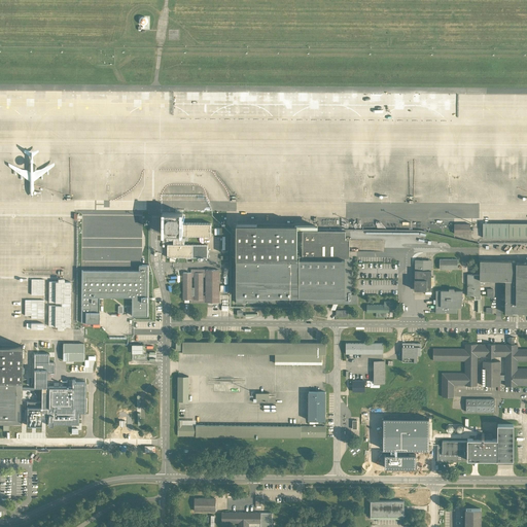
[(141,25),(142,26),(142,28),(144,28),(144,26),(146,25),(147,23),(148,22),(147,20),(146,18),(144,16),(142,16),(141,18),(139,20),(139,21),(139,23),(141,25)]
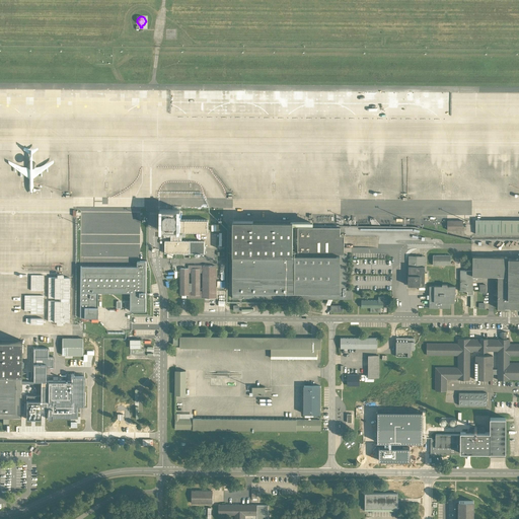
[(159,230),(180,230),(180,220),(180,210),(159,209),(159,230)]
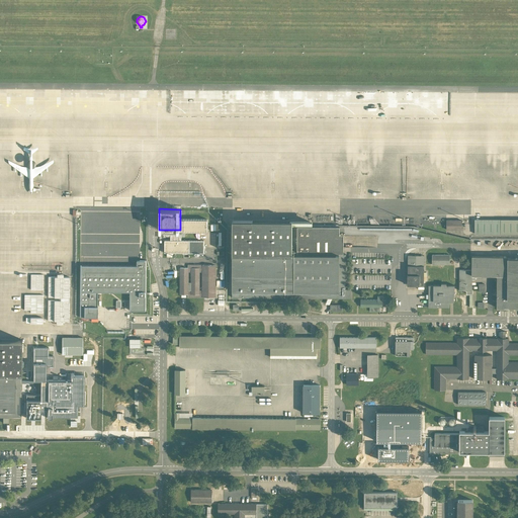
[(207,232),(207,220),(180,220),(180,230),(171,241),(165,241),(165,253),(203,253),(203,241),(181,241),(181,232),(207,232)]
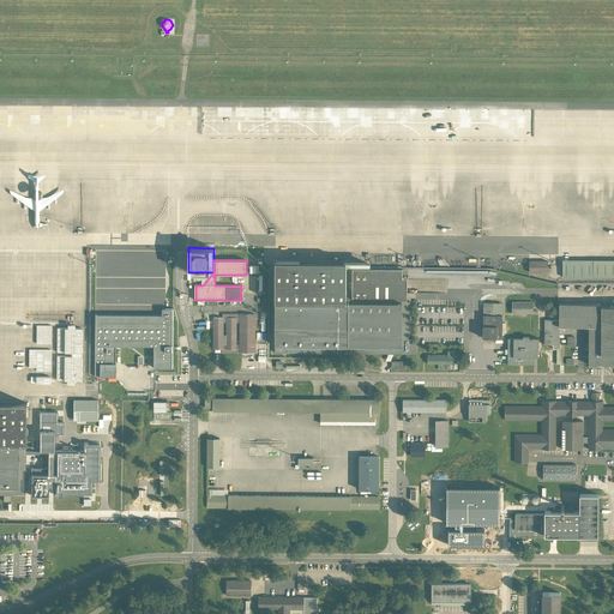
[(347,262),(276,260),(275,353),(416,354),(416,343),(409,343),(410,302),(402,302),(402,300),(407,300),(407,278),(402,278),(402,269),(353,269),(353,302),(345,302),(347,266),(347,262)]
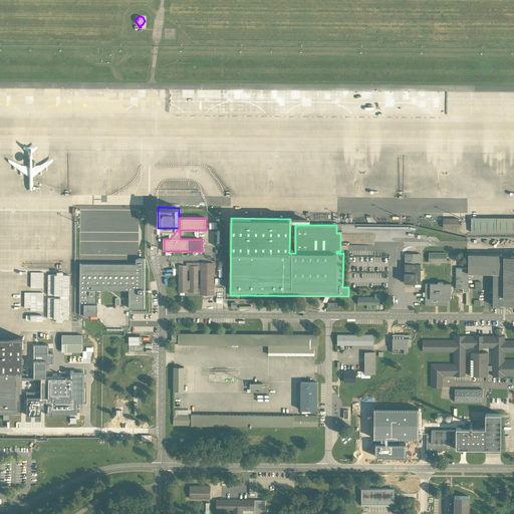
[(458,218),(443,218),(443,228),(458,228),(458,218)]
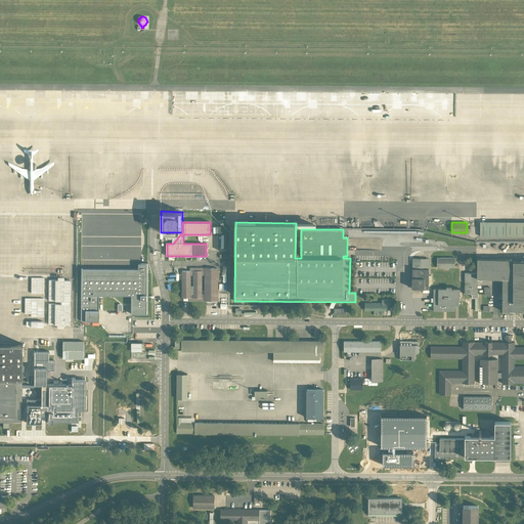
[(523,222),(480,222),(480,236),(523,236),(523,222)]
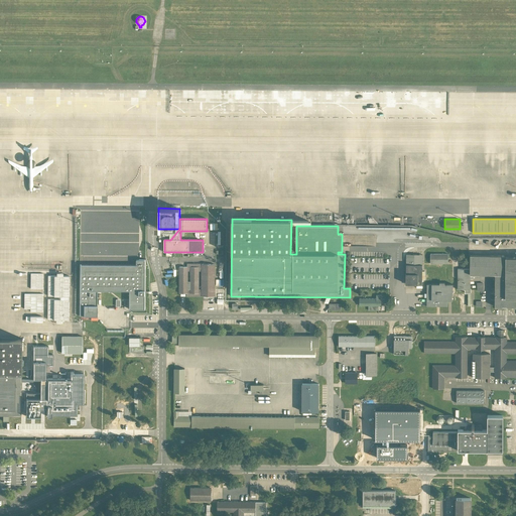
[(447,254),(430,254),(430,263),(447,263),(447,254)]
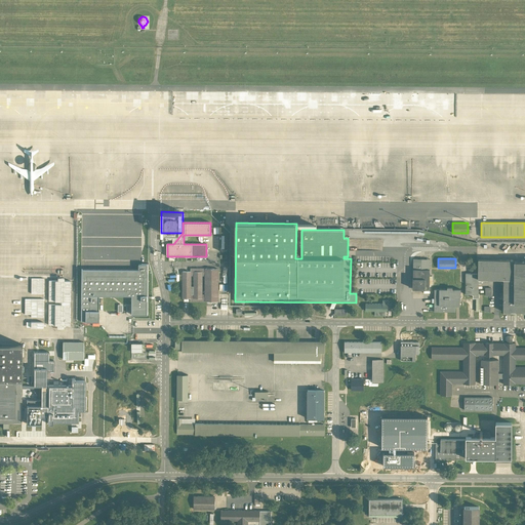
[(430,259),(413,259),(412,288),(430,288),(430,259)]
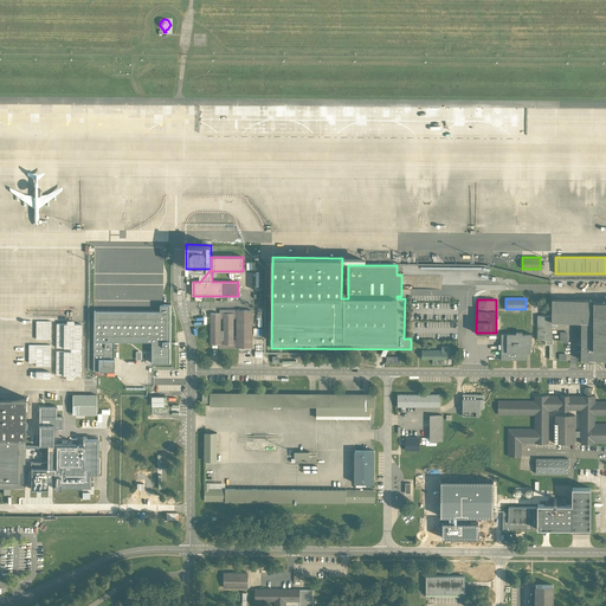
[(593,300),(553,300),(553,316),(552,322),(581,322),(581,360),(605,360),(605,301),(593,301),(593,300)]
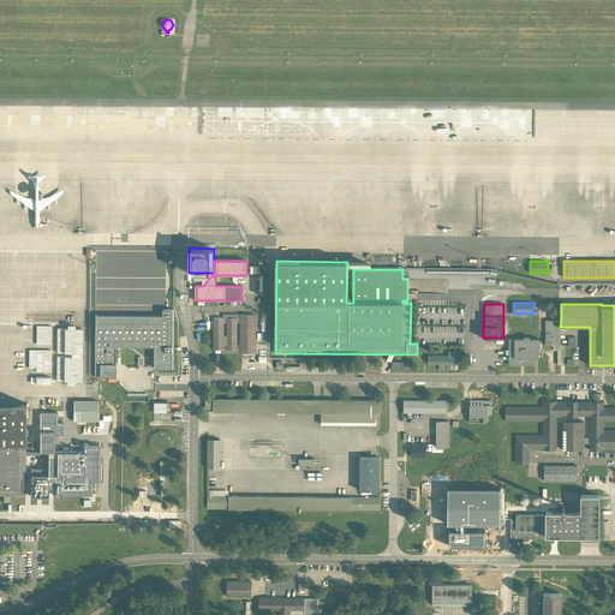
[(106,316),(95,316),(95,348),(95,376),(115,376),(115,346),(135,346),(154,346),(155,346),(154,368),(172,368),(173,310),(166,310),(162,310),(162,316),(154,316),(130,316),(106,316)]
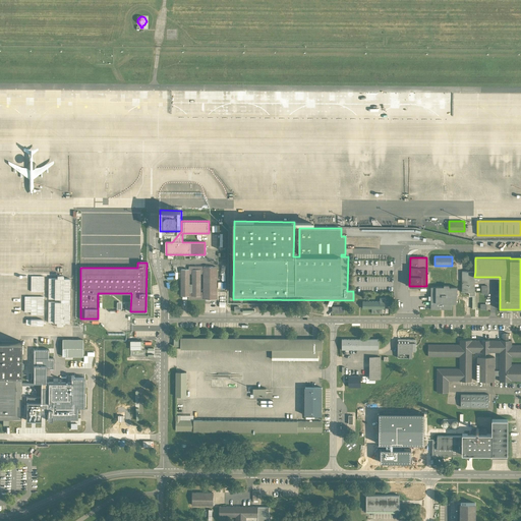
[(219,266),(190,266),(190,270),(182,270),(182,296),(205,296),(205,299),(219,299),(219,266)]
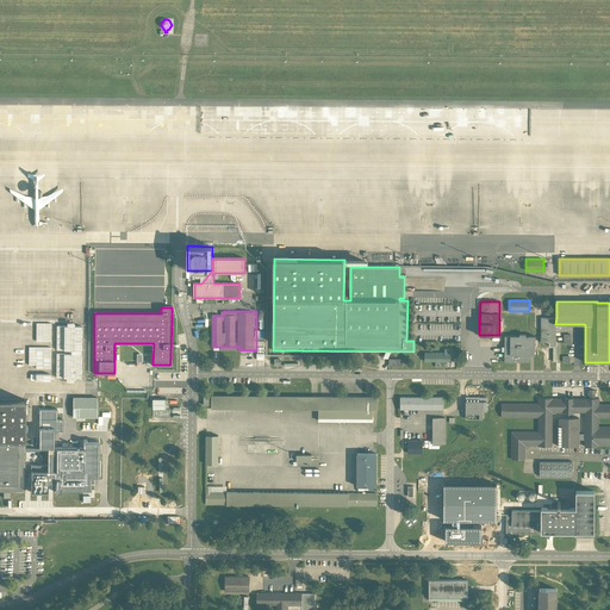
[(556,318),(541,318),(541,342),(549,342),(549,347),(555,347),(555,324),(556,318)]
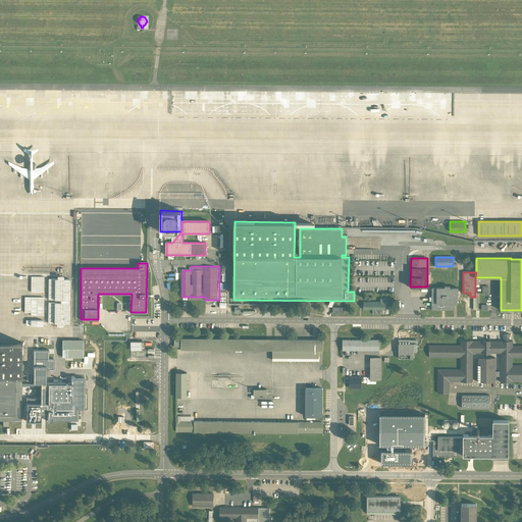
[(445,288),(431,288),(431,310),(453,310),(453,304),(458,304),(458,288),(450,288),(450,285),(445,285),(445,288)]
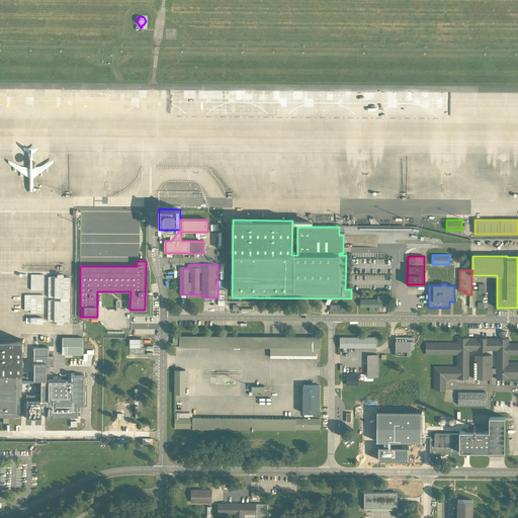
[(377,299),(360,299),(360,307),(369,307),(380,307),(382,307),(382,300),(382,296),(377,296),(377,299)]
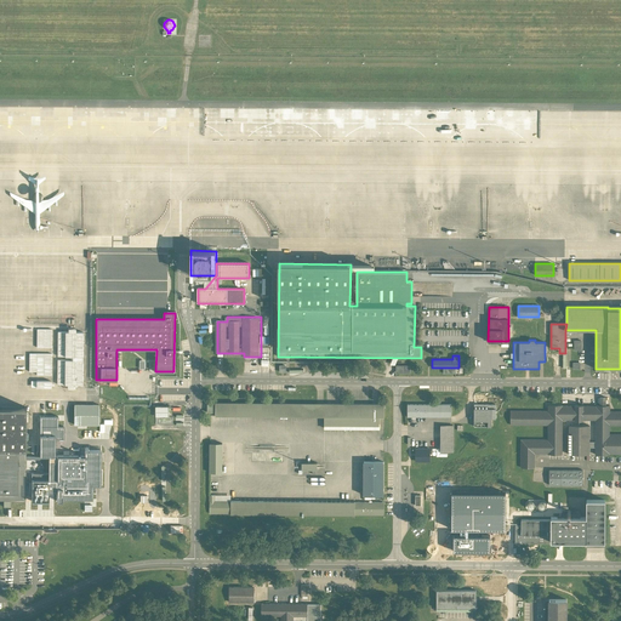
[(548,410),(511,410),(511,425),(547,426),(547,439),(520,439),(520,467),(534,467),(535,467),(535,454),(562,455),(563,420),(596,420),(594,442),(590,442),(590,426),(569,426),(569,454),(590,455),(590,448),(596,448),(596,454),(620,454),(620,433),(609,434),(609,426),(620,425),(620,410),(610,411),(610,405),(605,405),(605,398),(599,398),(599,405),(548,405),(548,410)]
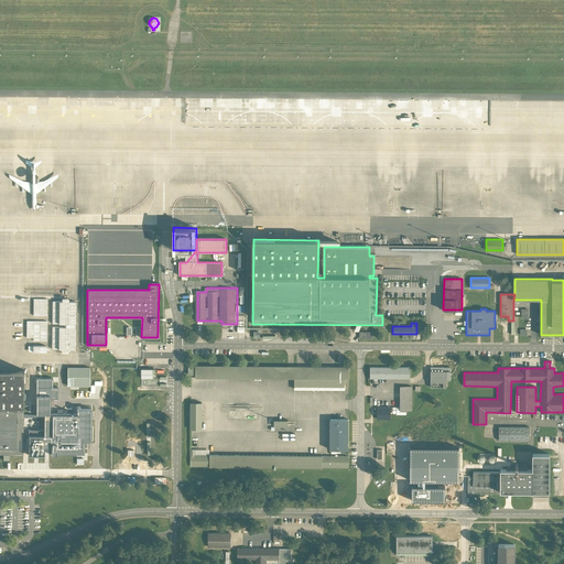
[(288,366),(196,366),(196,375),(196,378),(294,378),(345,379),(349,379),(349,367),(288,366)]
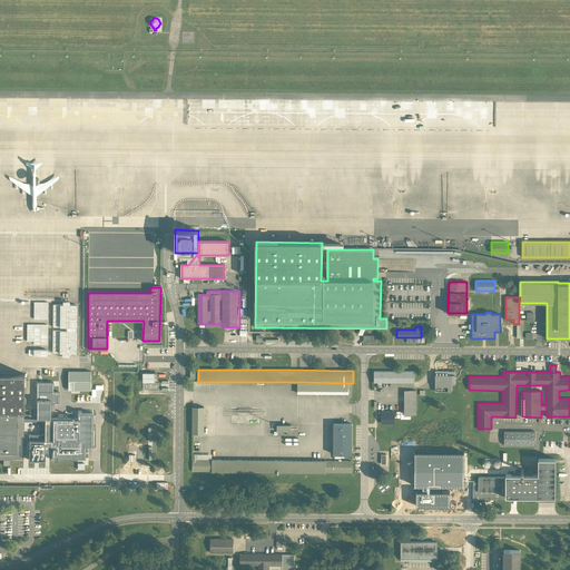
[(157,371),(144,371),(144,383),(157,382),(157,371)]
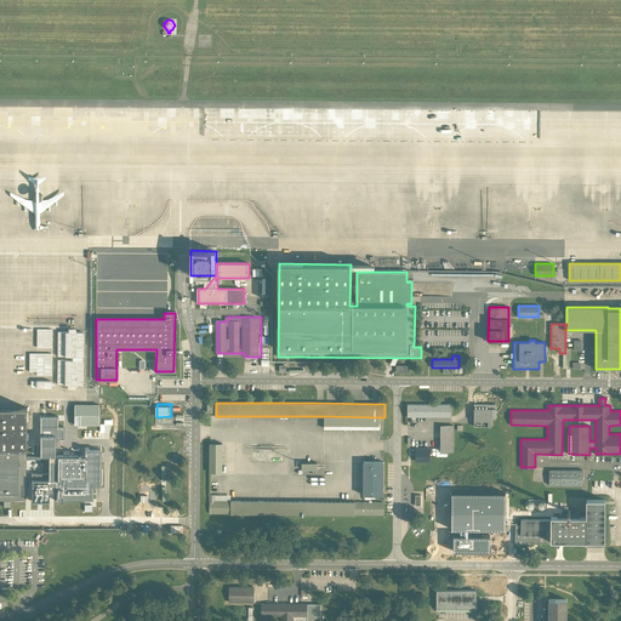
[(451,404),(408,404),(408,416),(451,417),(451,404)]
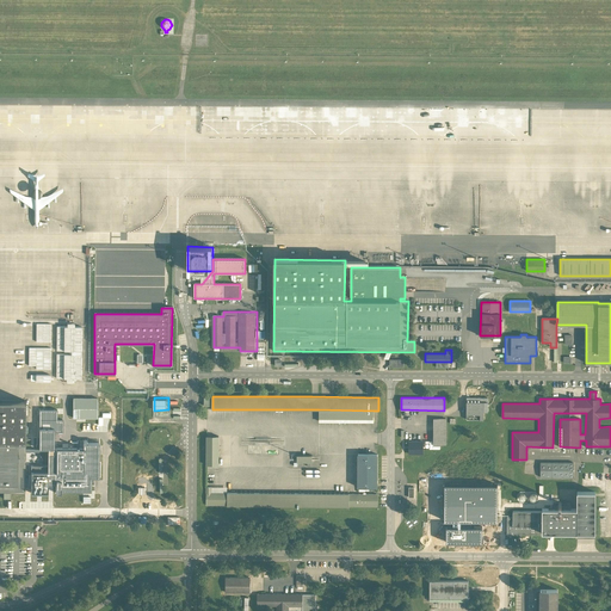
[(488,399),(467,399),(467,419),(483,419),(483,412),(488,412),(488,399)]
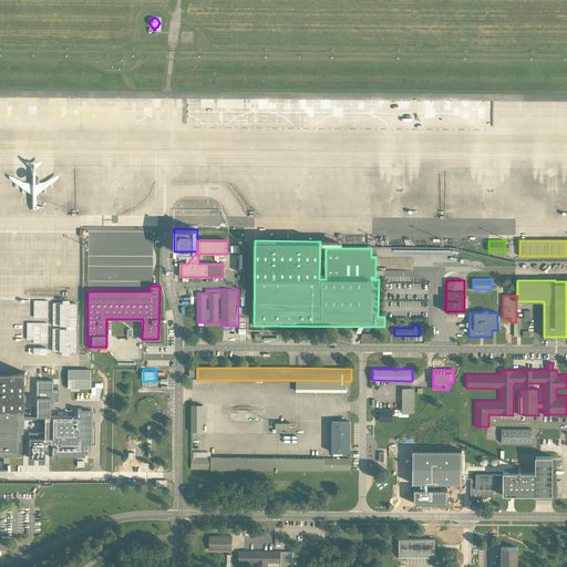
[(31,373),(0,372),(0,408),(31,408),(31,373)]
